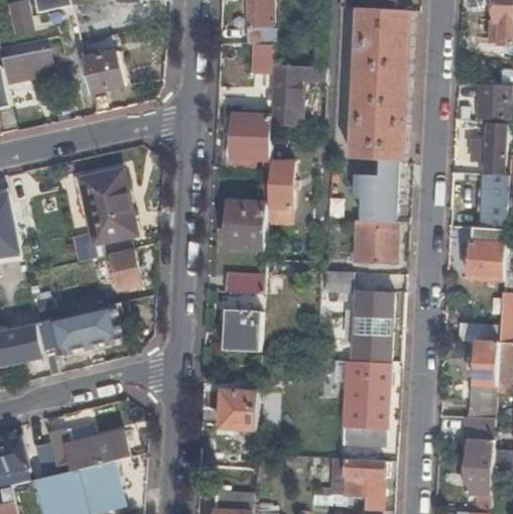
[(35,29),(29,0),(12,4),(19,32),(35,29)]
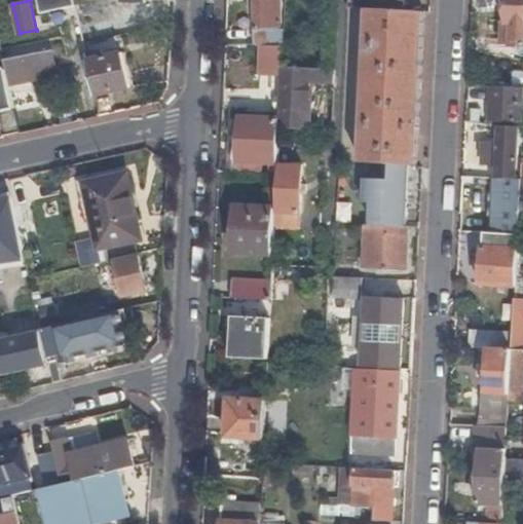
[(252,0),(253,43),(258,43),(281,42),(282,28),(277,29),(276,0),(252,0)]
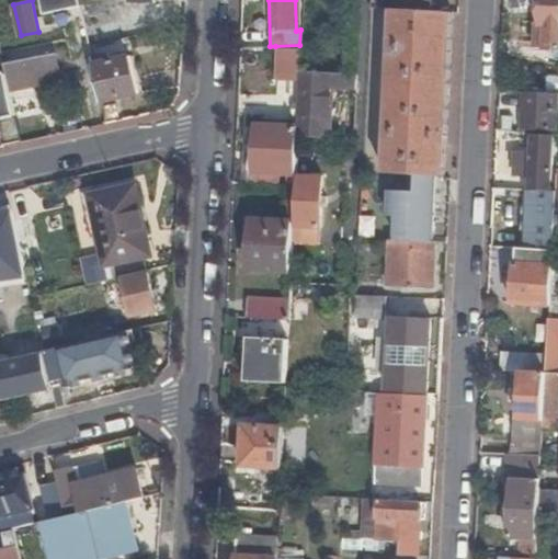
[(539,0),(538,23),(544,23),(543,47),(557,48),(557,0),(539,0)]
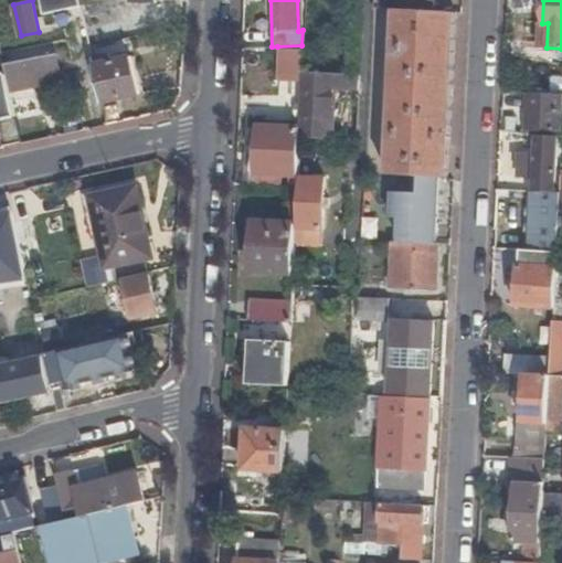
[(436,177),(445,177),(454,12),(392,9),(383,173),(406,174),(415,174),(436,177)]
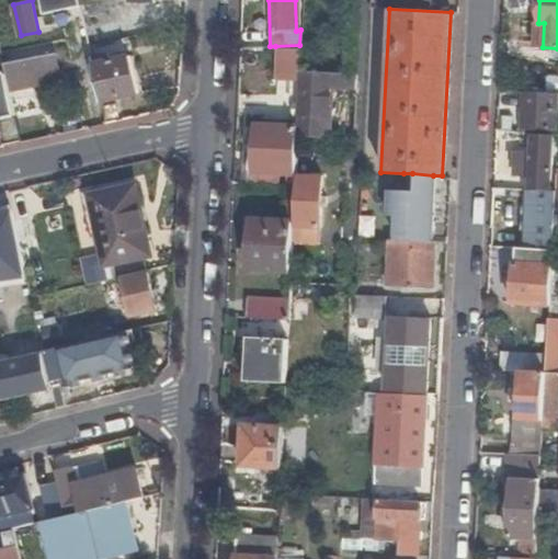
[(544,23),(538,23),(536,23),(535,46),(543,47),(544,23)]
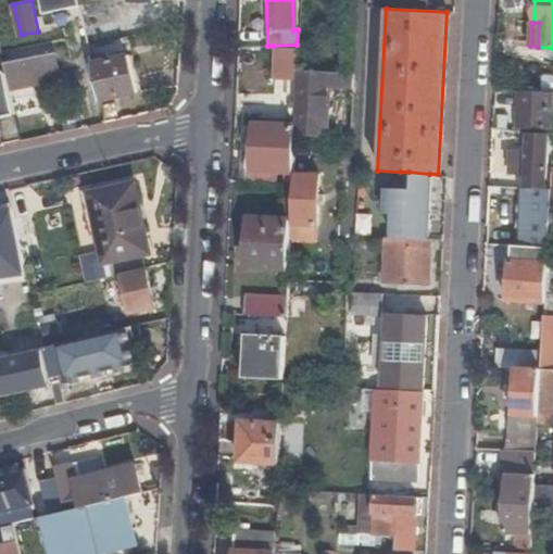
[(297,45),(273,46),(271,75),(294,76),(294,71),(296,71),(297,45)]
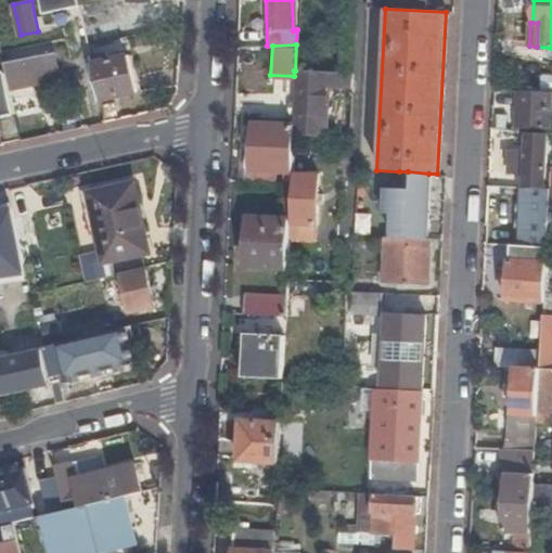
[(4,72),(7,79),(39,73),(41,84),(47,82),(46,78),(60,75),(54,51),(25,56),(22,46),(1,50),(3,62),(2,62),(4,72)]
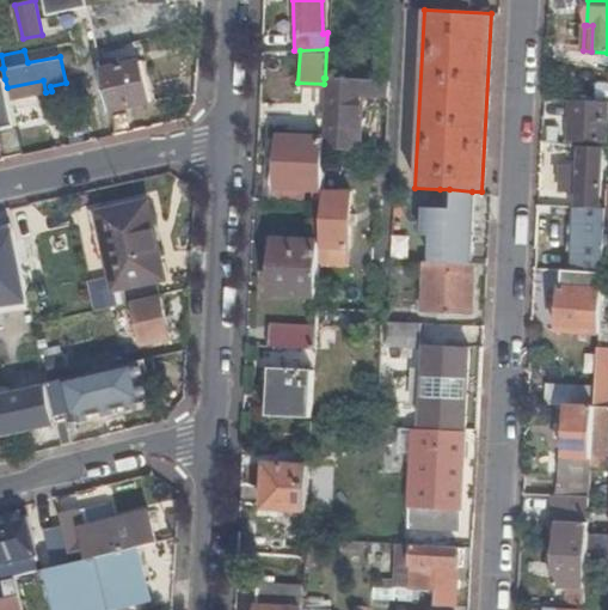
[(109,68),(117,109),(148,102),(140,61),(109,68)]
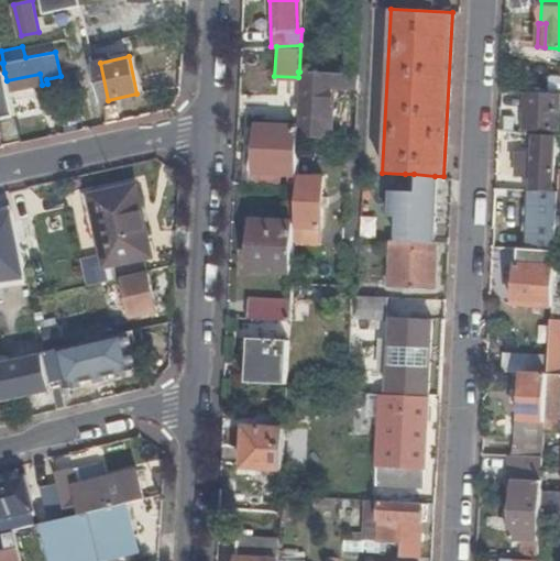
[(92,64),(101,102),(108,100),(100,63),(92,64)]
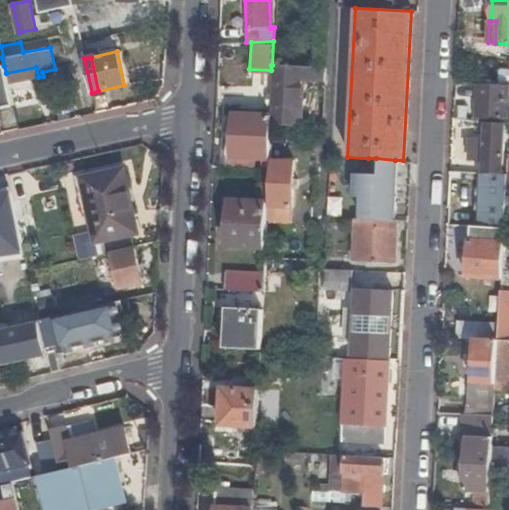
[(270,115),(269,124),(291,124),(296,124),(297,78),(322,80),(322,68),(272,65),(271,65),(271,70),(269,115),(270,115)]
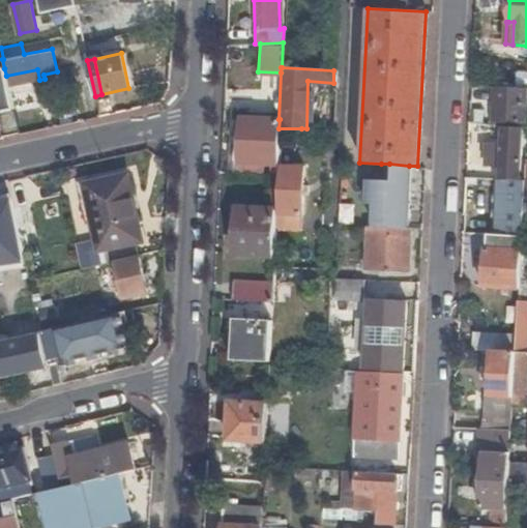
[(0,111),(13,109),(6,76),(4,68),(0,69),(0,111)]
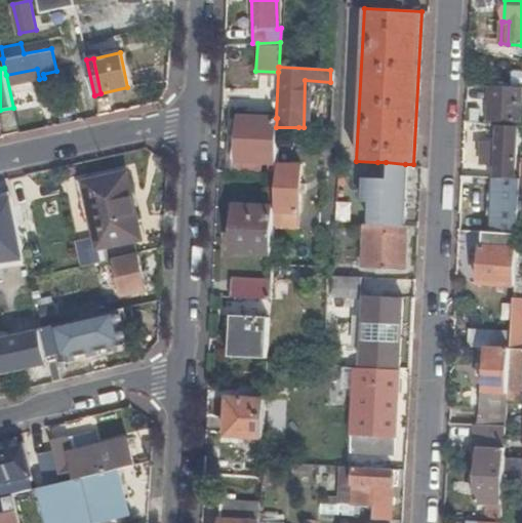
[(521,86),(485,85),(483,125),(494,126),(515,127),(521,127),(521,102),(521,86)]
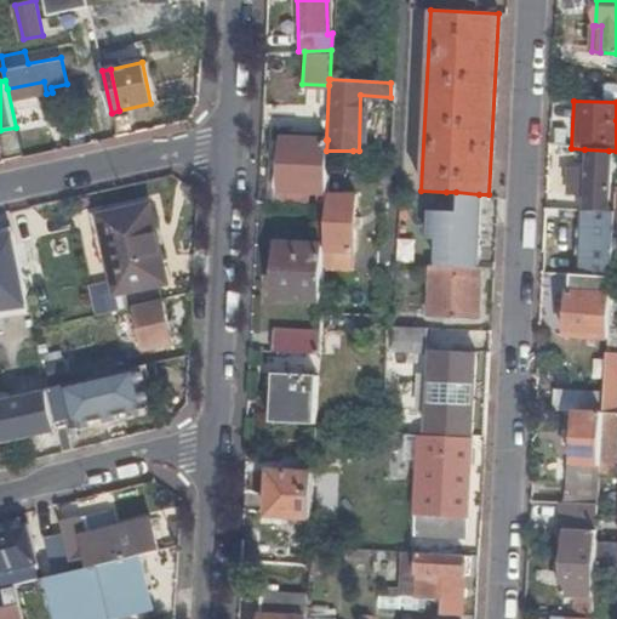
[(273,191),(272,204),(325,205),(326,151),(327,140),(326,140),(283,140),(281,158),(280,191),(273,191)]
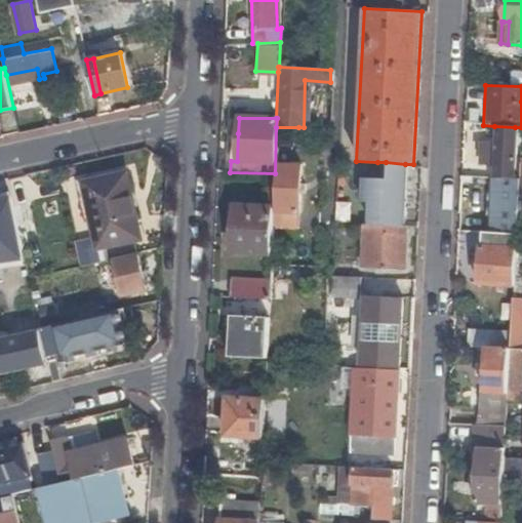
[(479,141),(478,163),(493,164),(492,177),(512,178),(515,127),(494,126),(493,142),(479,141)]
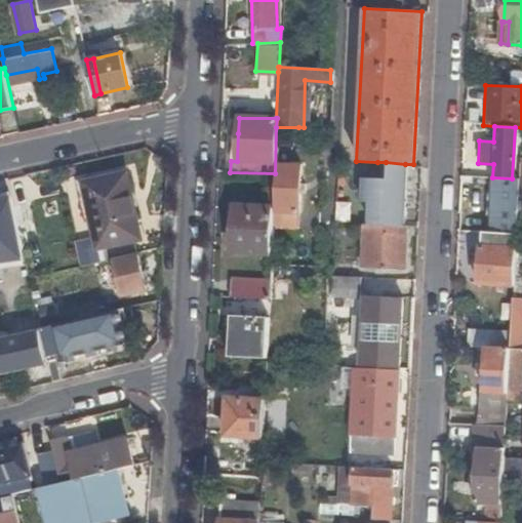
[(276,162),(274,210),(296,211),(298,163),(276,162)]
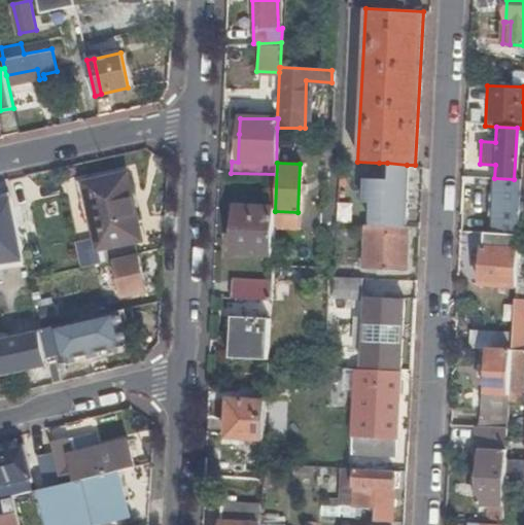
[(384,224),(404,226),(407,165),(387,163),(379,163),(378,179),(362,178),(361,203),(370,204),(369,224),(384,224)]
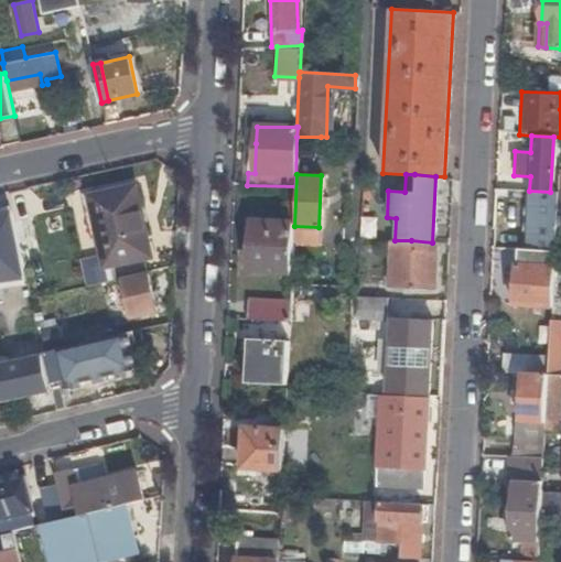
[(135,185),(89,195),(106,265),(151,255),(135,185)]
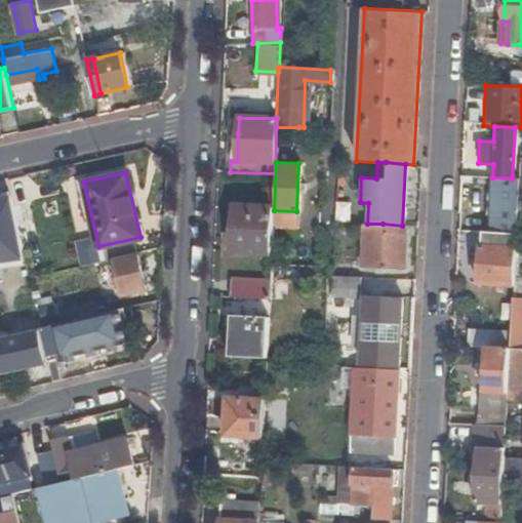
[(516,196),(517,179),(512,178),(492,177),(490,231),(515,233),(516,219),(516,196)]
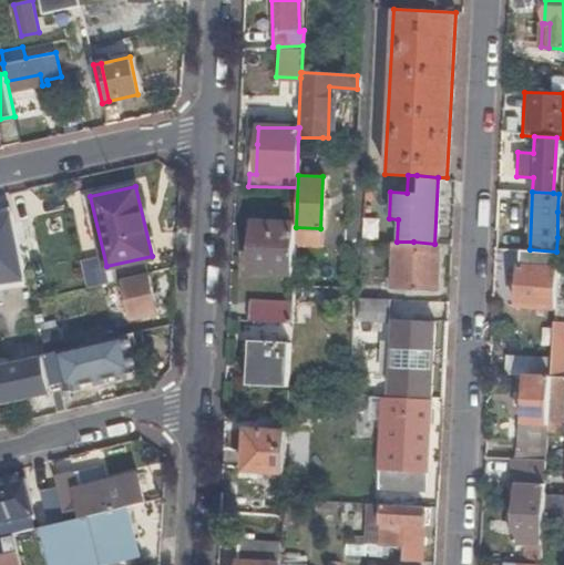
[(0,260),(21,256),(11,214),(0,216),(0,260)]
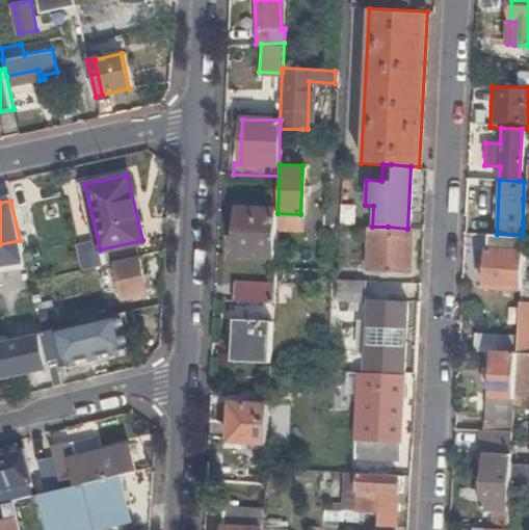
[(236,254),(274,256),(276,209),(237,209),(236,254)]
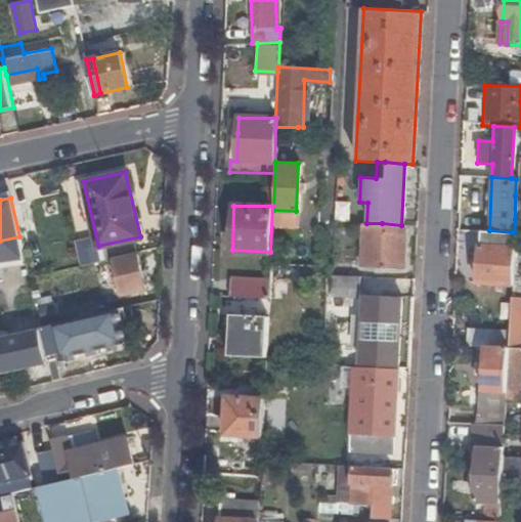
[(296,211),(273,210),(272,227),(295,228),(296,211)]
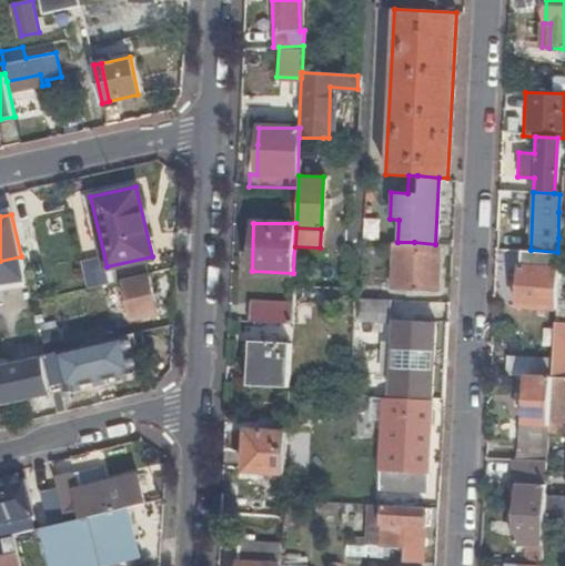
[(435,291),(437,244),(435,244),(414,242),(391,242),(389,289),(435,291)]
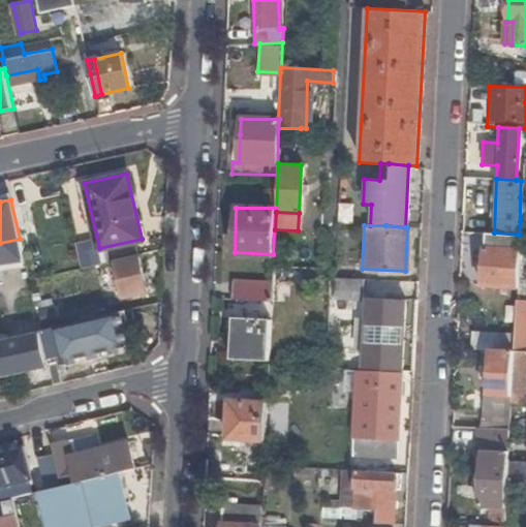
[(494,233),(484,233),(483,247),(481,247),(478,284),(515,286),(518,249),(519,235),(494,233)]
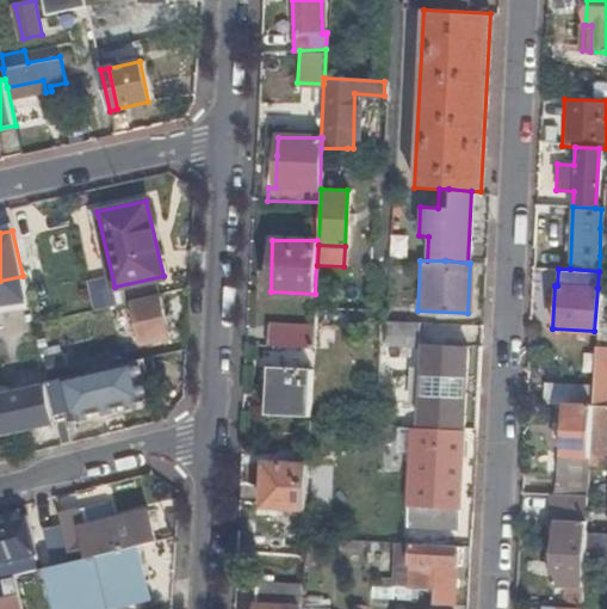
[(168,338),(159,296),(132,302),(142,344),(168,338)]
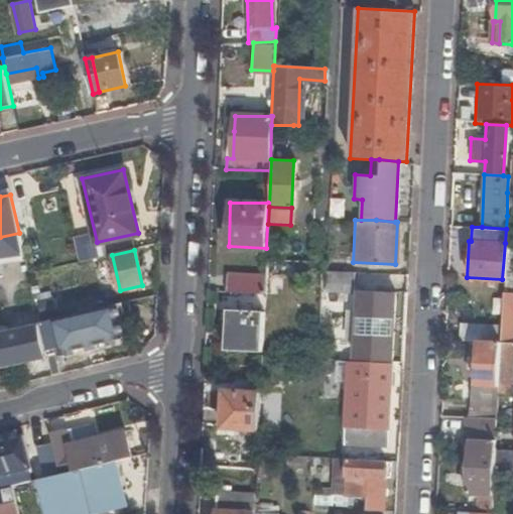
[(353,271),(325,270),(324,292),(352,294),(353,271)]
